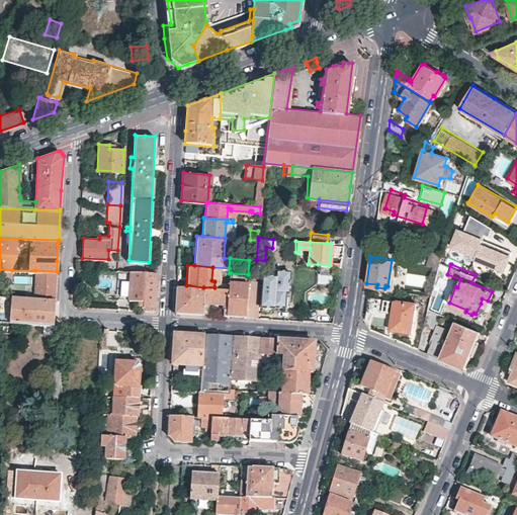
[(12,270),(0,269),(0,278),(12,278),(12,270)]
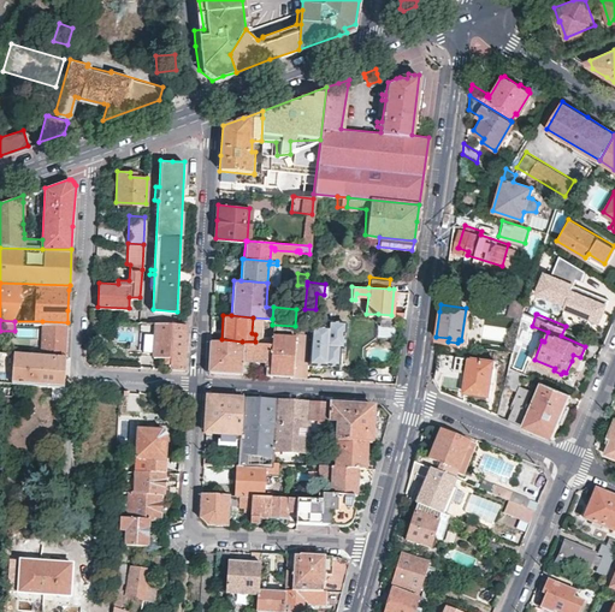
[(342,346),(343,321),(326,320),(325,327),(311,326),(307,363),(325,366),(325,364),(337,364),(338,348),(342,346)]
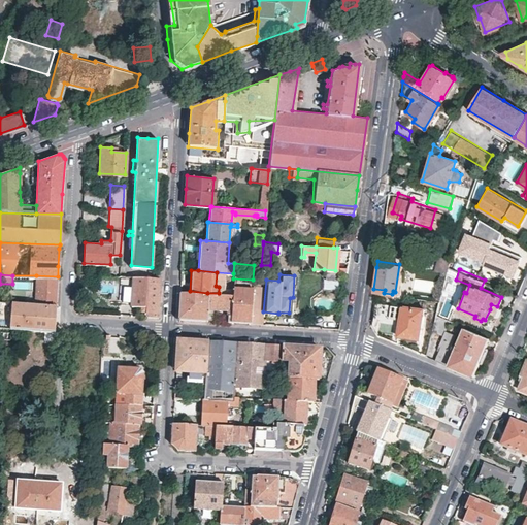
[(58,276),(36,275),(35,297),(25,297),(25,303),(0,300),(0,326),(54,331),(55,330),(55,322),(57,290),(58,276)]
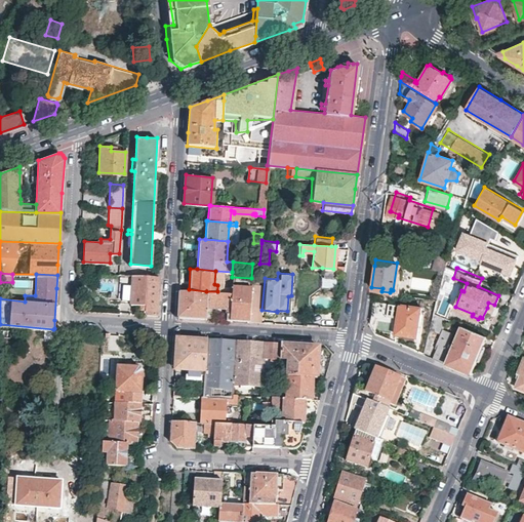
[(158,294),(159,277),(119,274),(118,274),(115,274),(115,279),(131,279),(130,304),(140,305),(140,310),(145,310),(145,314),(157,315),(158,294)]
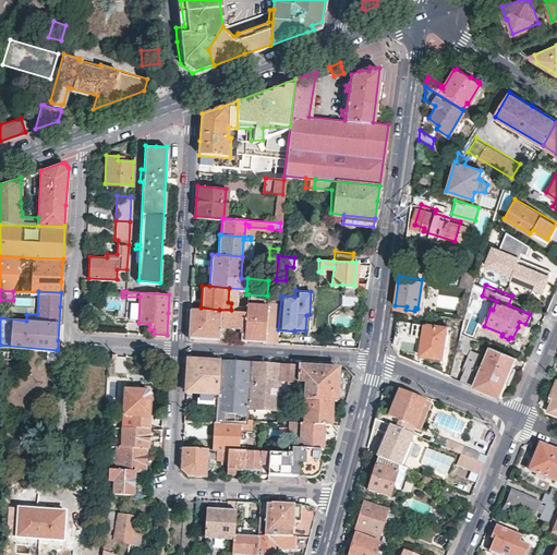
[(120,306),(121,294),(106,293),(105,306),(120,306)]
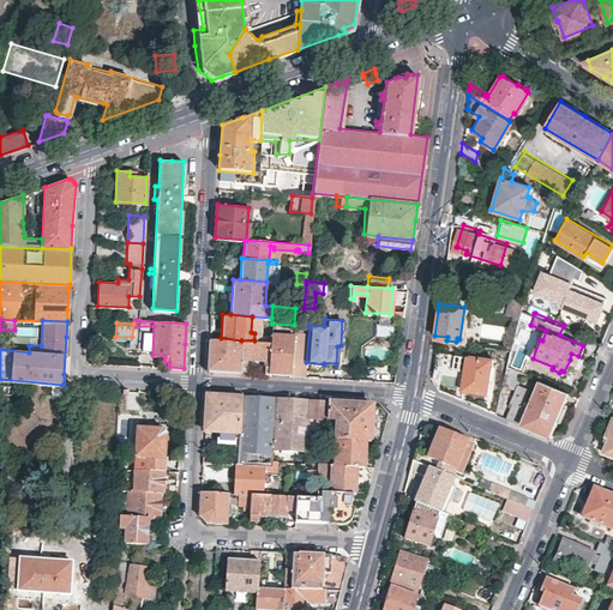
[(290,375),(293,334),(271,333),(270,342),(254,340),(241,340),(239,357),(245,358),(264,360),(263,373),(272,374),(290,375)]
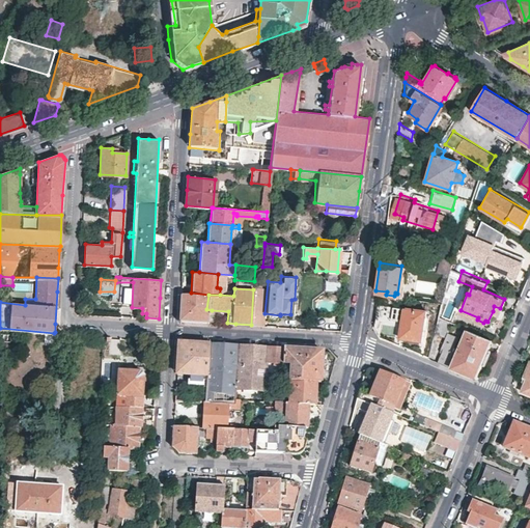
[(253,289),(251,325),(262,325),(263,311),(261,311),(263,289),(253,289)]
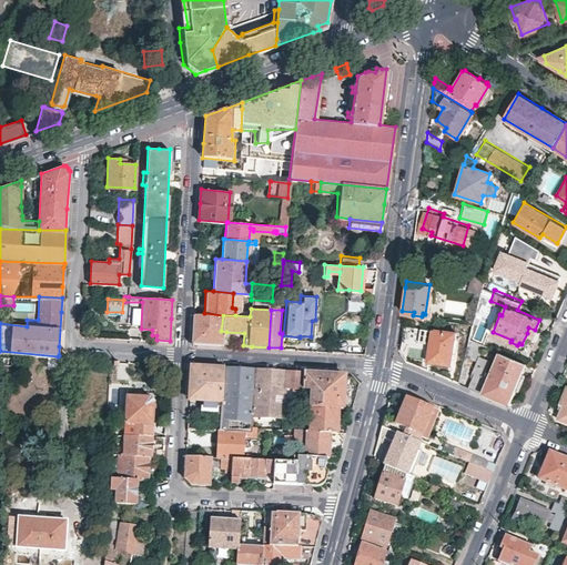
[(223,315),(204,313),(203,313),(192,313),(192,324),(190,342),(212,343),(220,344),(221,331),(223,315)]
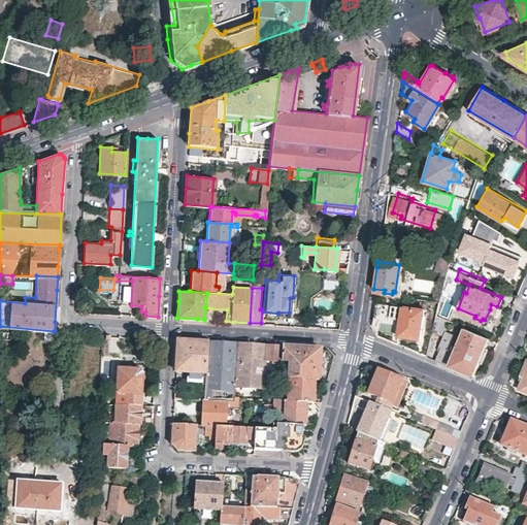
[(422,305),(402,302),(402,303),(401,303),(401,309),(395,309),(394,323),(398,324),(397,333),(418,336),(422,305)]
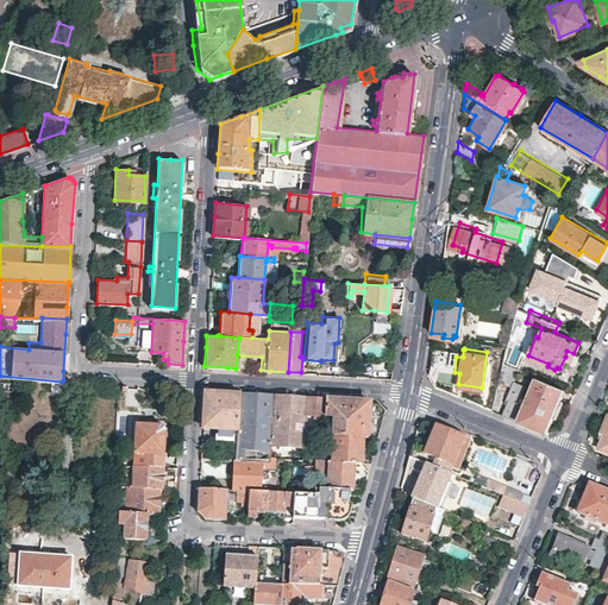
[(515,367),(501,361),(496,377),(509,383),(505,395),(507,396),(500,411),(520,421),(545,430),(563,386),(536,375),(534,375),(522,402),(516,399),(522,383),(512,378),(515,367)]
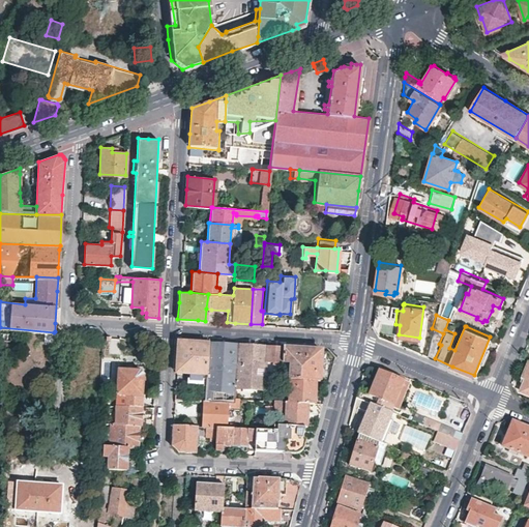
[(189,372),(206,373),(208,342),(196,341),(178,339),(176,374),(179,374),(180,371),(189,372)]
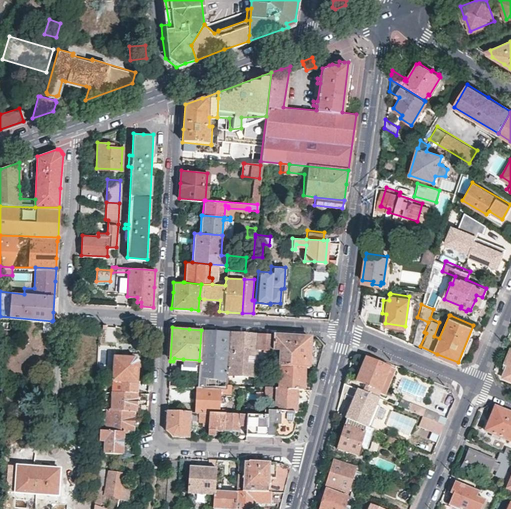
[(227,384),(229,331),(224,331),(202,330),(201,330),(199,360),(198,372),(197,386),(227,387),(227,384)]
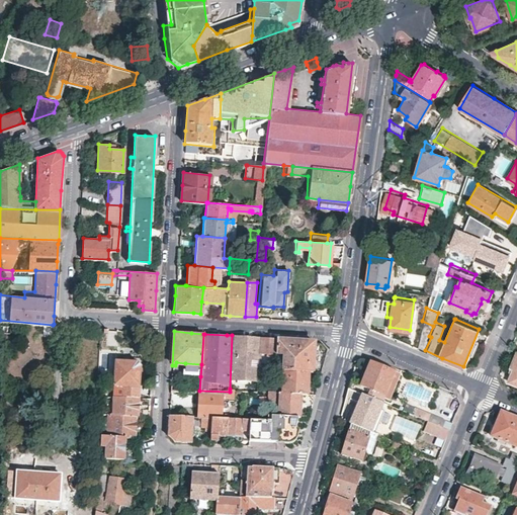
[(248,336),(232,335),(230,389),(235,389),(258,390),(260,355),(260,337),(248,336)]
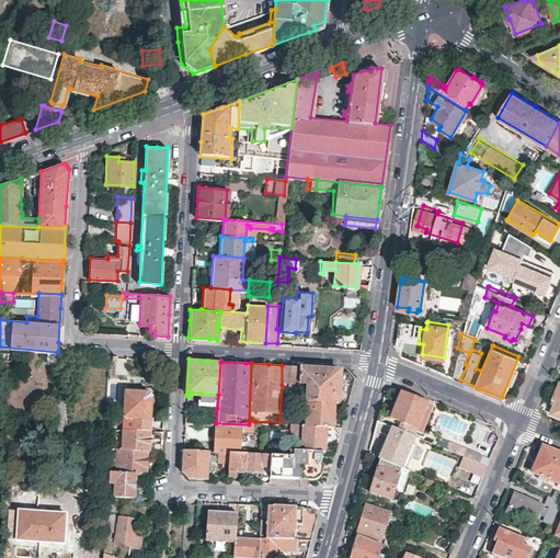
[(288,366),(282,365),(282,385),(293,385),(293,398),(297,398),(298,382),(299,366),(288,366)]
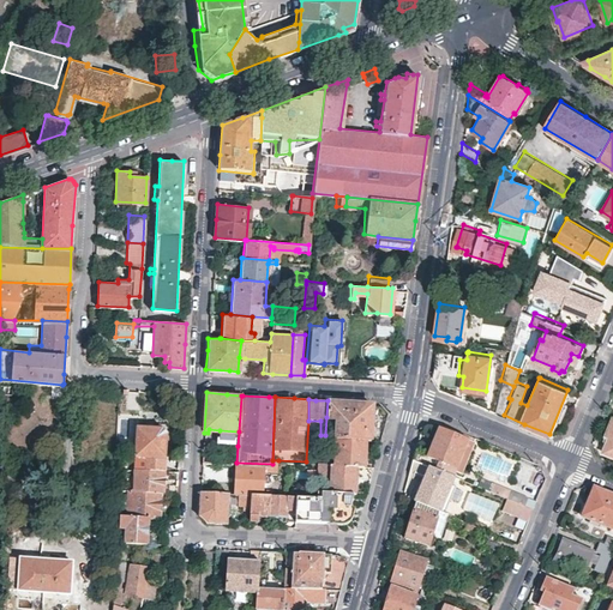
[(328,400),(326,417),(335,418),(335,436),(334,436),(334,438),(335,438),(364,438),(380,439),(385,421),(388,410),(383,404),(358,403),(328,400)]
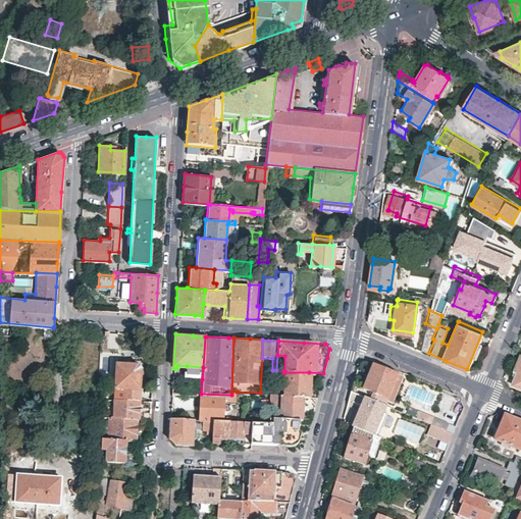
[(520,353),(514,369),(517,371),(512,383),(520,386),(520,353)]
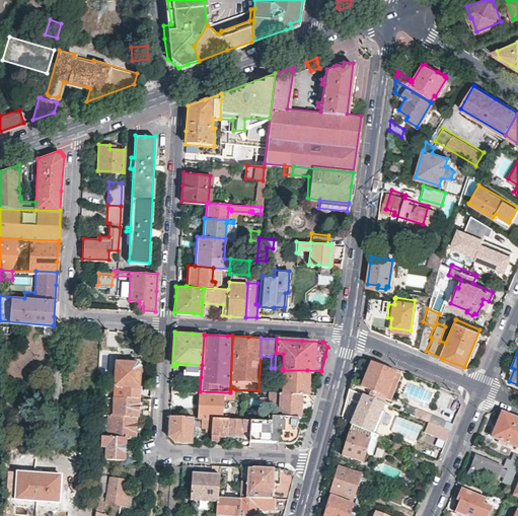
[(115,359),(114,394),(138,396),(140,364),(136,360),(115,359)]
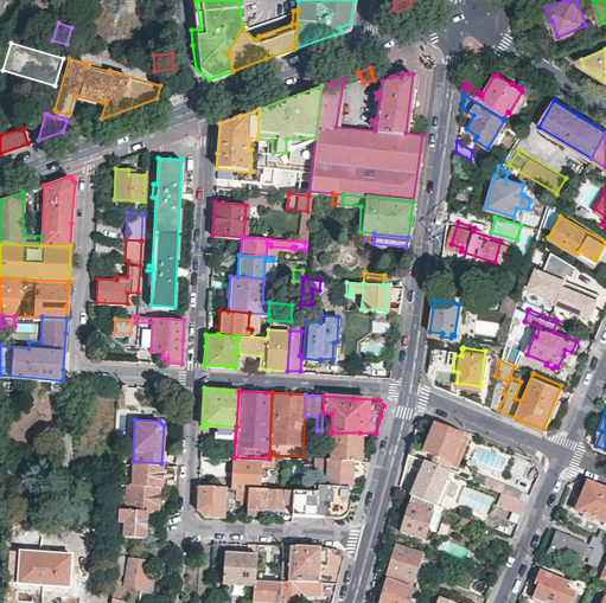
[(461,432),(434,419),(421,448),(409,443),(407,451),(434,463),(446,468),(448,463),(461,432)]
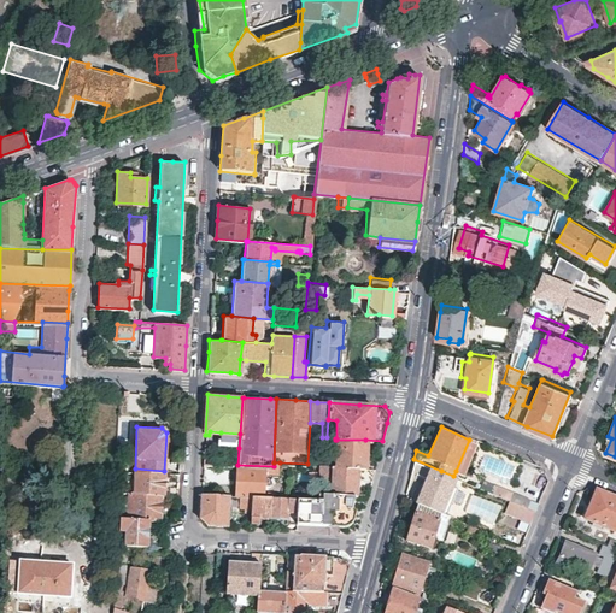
[(239,448),(240,434),(221,432),(220,447),(239,448)]
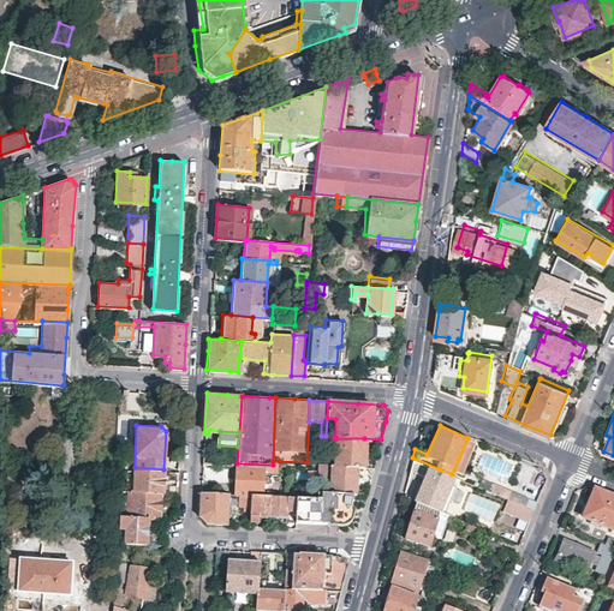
[(363,466),(364,438),(335,438),(335,463),(363,466)]
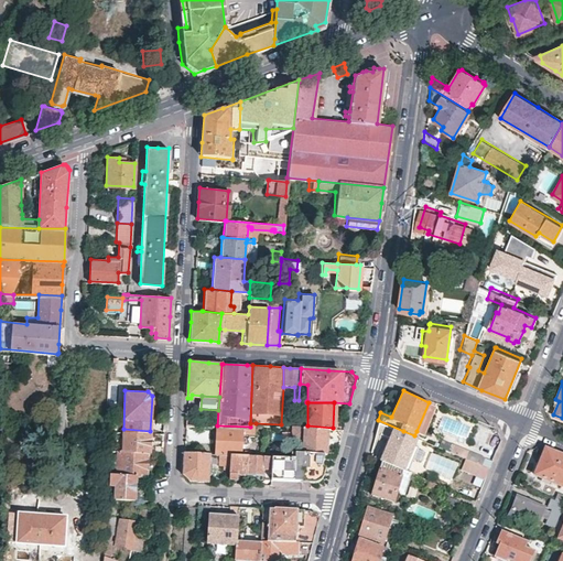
[(436,405),(429,402),(417,431),(423,433),(436,405)]
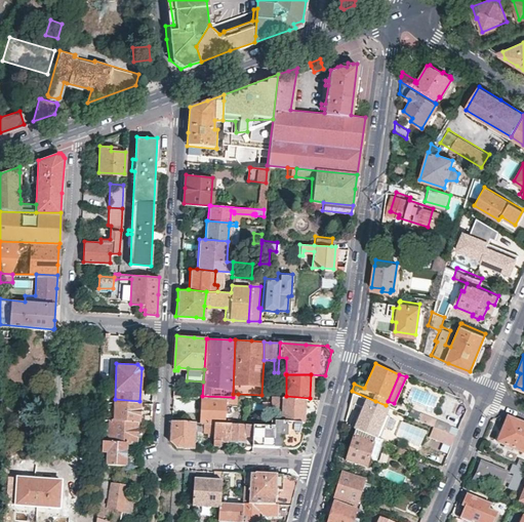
[(375,401),(352,391),(349,399),(362,405),(353,427),(354,427),(373,435),(385,410),(388,412),(391,407),(386,405),(375,401)]
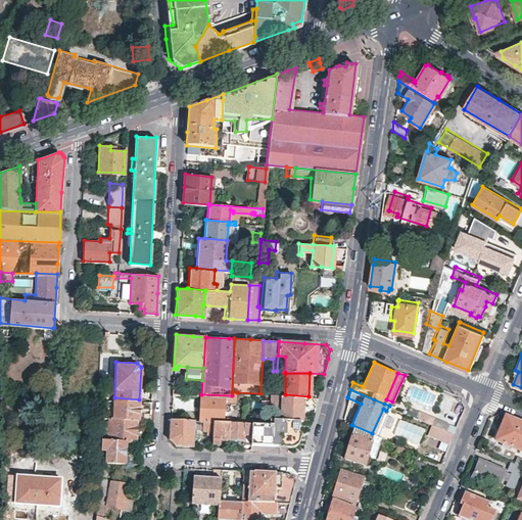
[(201,419),(214,420),(233,420),(233,416),(225,416),(226,400),(236,400),(237,392),(232,392),(232,395),(201,394),(200,394),(199,419),(201,419)]
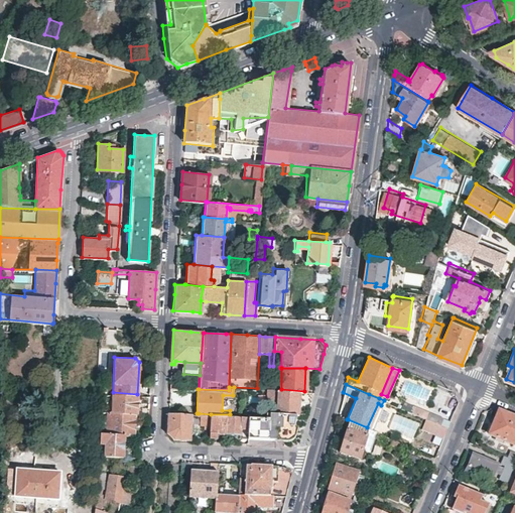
[(312,391),(304,391),(281,389),(268,389),(267,395),(270,398),(277,399),(276,409),(271,409),(270,412),(296,413),(297,413),(299,401),(310,401),(312,391)]
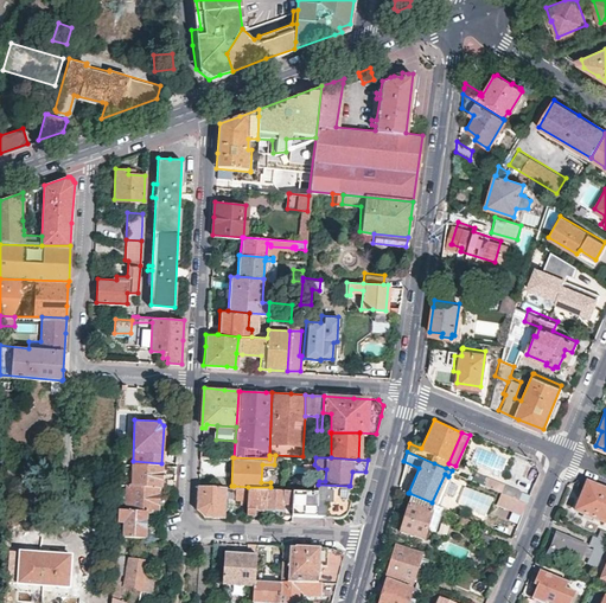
[(132,461),(131,467),(131,482),(160,485),(161,463),(133,461),(132,461)]
